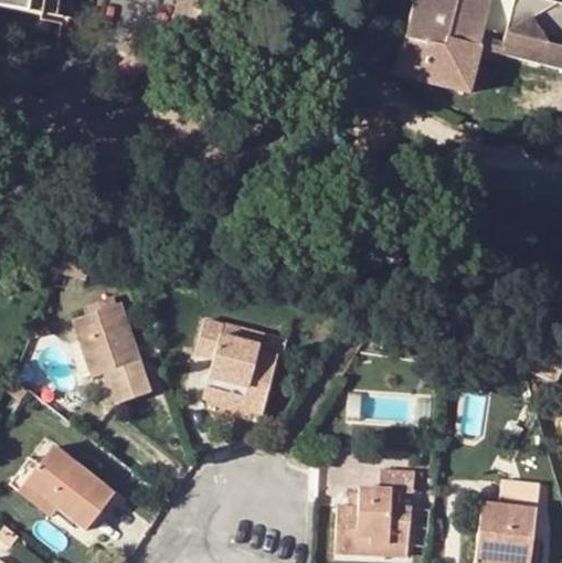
[(0,0),(0,4),(72,17),(74,0),(0,0)]
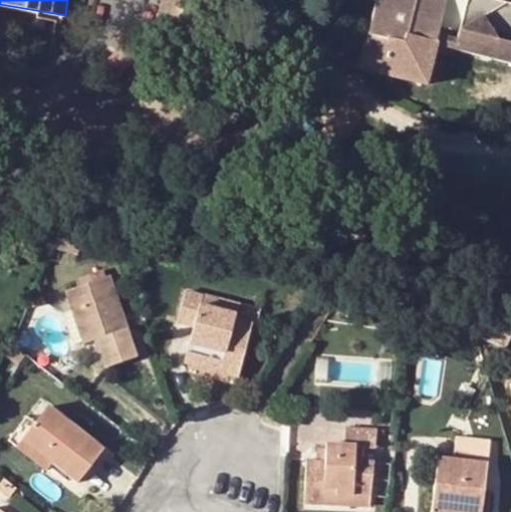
[(380,0),(364,65),(430,81),(440,42),(510,58),(510,0),(380,0)]
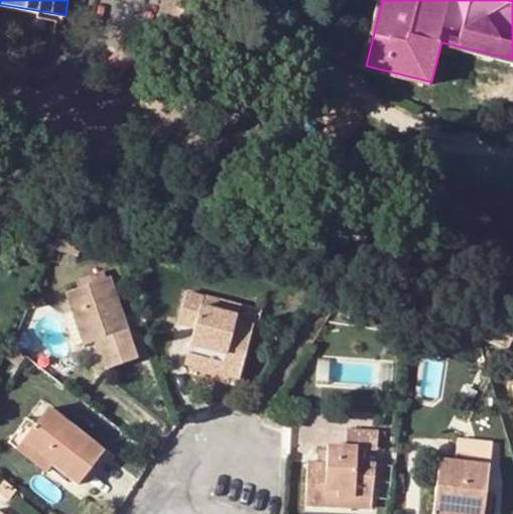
[(109,367),(138,356),(136,350),(131,337),(111,275),(71,289),(77,308),(88,342),(99,338),(112,333),(118,348),(104,353),(109,367)]
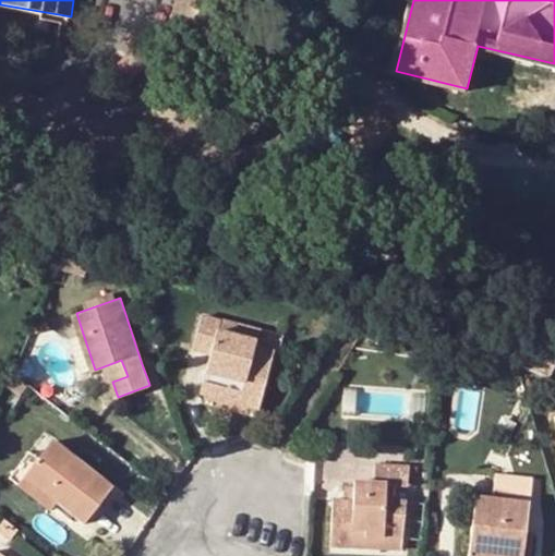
[(215,352),(205,391),(261,406),(276,351),(257,346),(261,331),(204,315),(195,347),(215,352)]
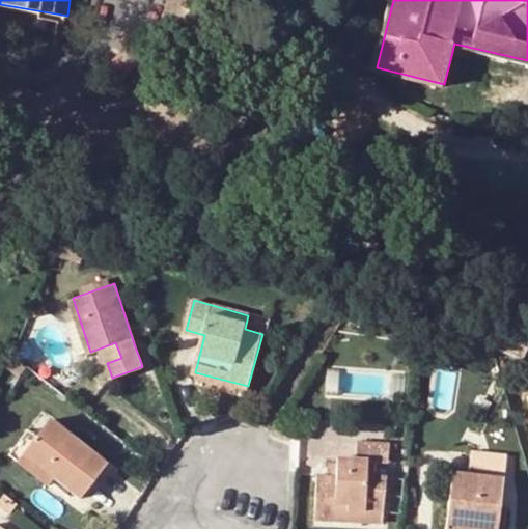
[(248,315),(245,329),(262,334),(266,319),(248,315)]
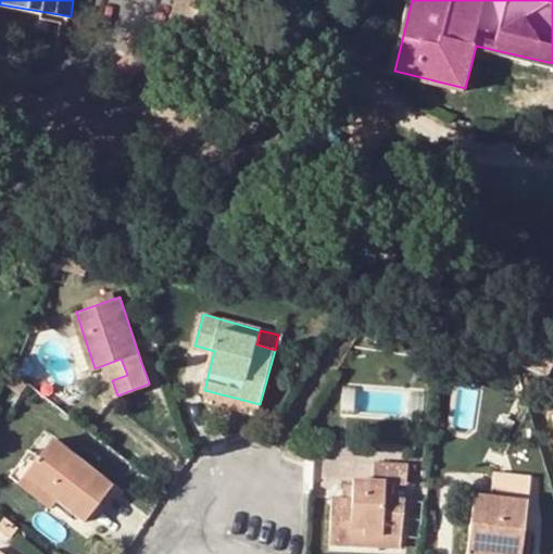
[(84,373),(95,368),(83,332),(72,336),(84,373)]
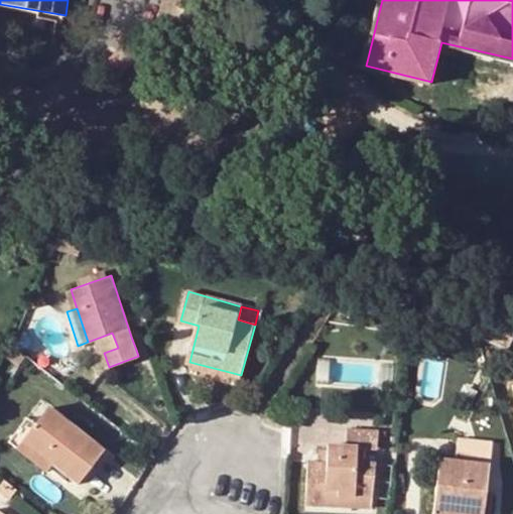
[(118,348),(112,333),(99,338),(104,353),(118,348)]
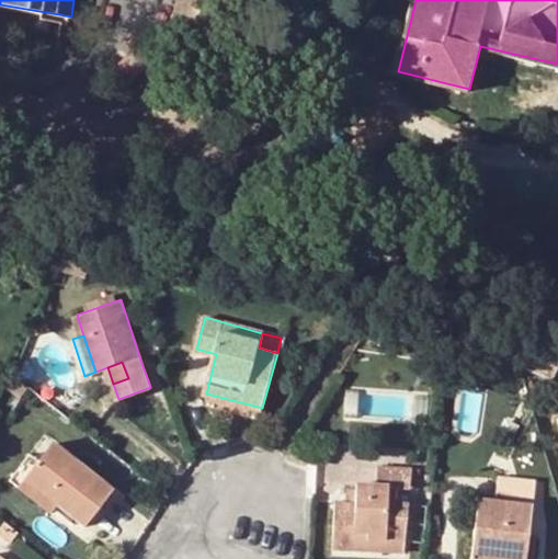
[(150,364),(143,366),(148,380),(155,378),(150,364)]
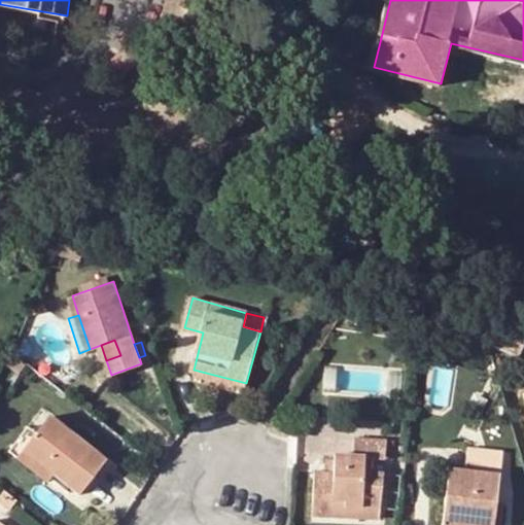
[(39,432),(27,448),(55,470),(80,491),(108,457),(53,414),(39,432)]
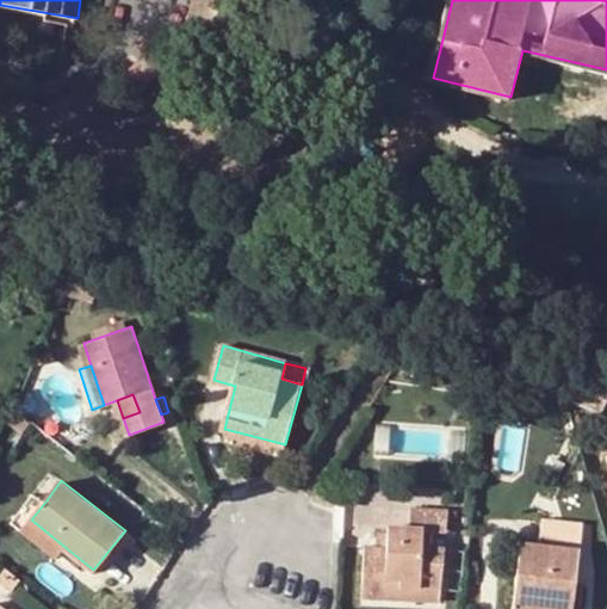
[(63,546),(31,520),(45,502),(32,493),(11,520),(55,555),(63,546)]
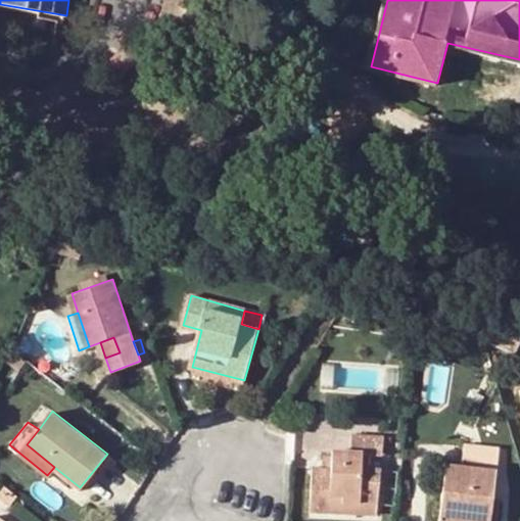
[(345,500),(379,502),(381,468),(371,467),(372,455),(381,455),(383,433),(352,432),(351,450),(334,448),(333,456),(333,467),(325,467),(312,466),(310,508),(343,510),(345,500)]
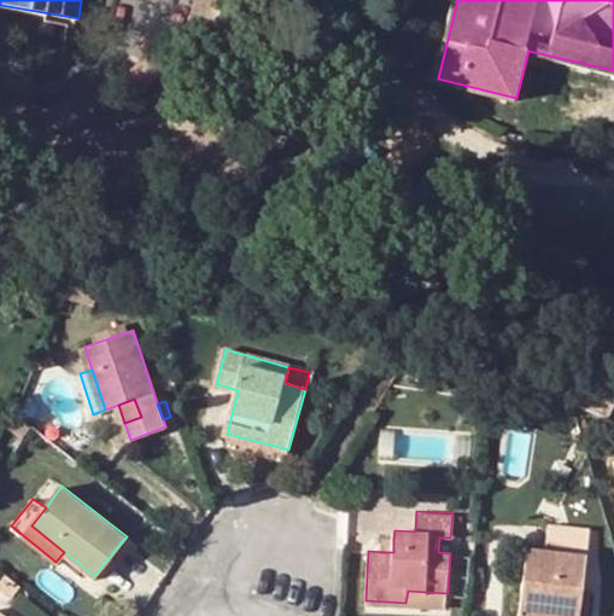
[(550,523),(547,550),(586,555),(589,529),(550,523)]
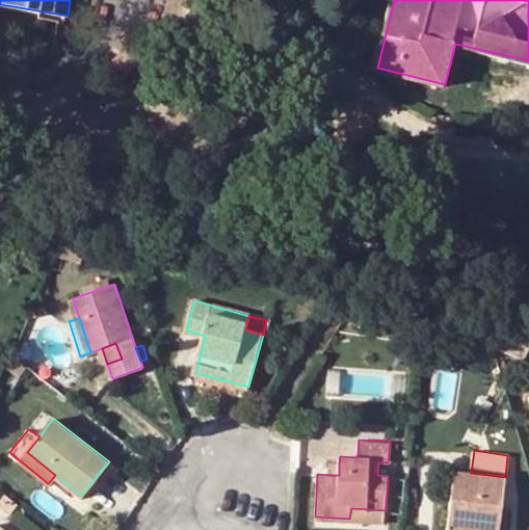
[(331,462),(331,475),(339,475),(339,464),(331,462)]
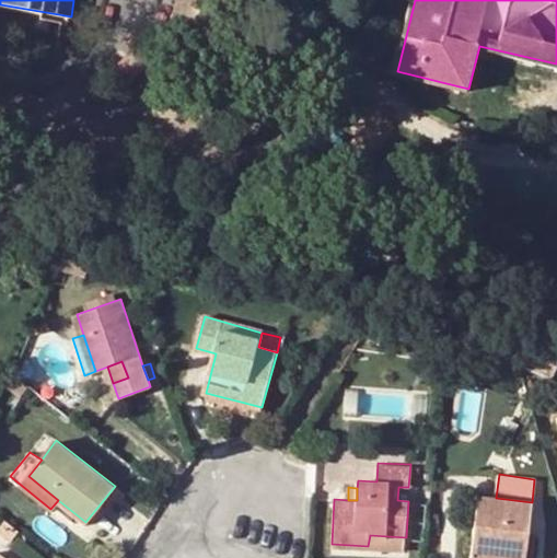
[(478,495),(473,551),(492,554),(494,545),(526,548),(529,531),(532,502),(496,498),(478,495)]
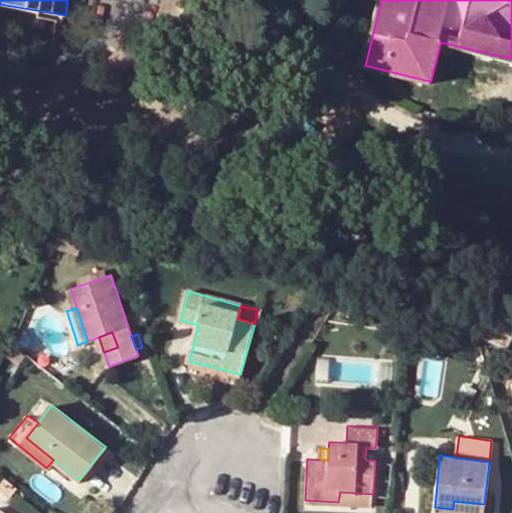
[(17,490),(5,481),(0,487),(0,492),(10,500),(17,490)]
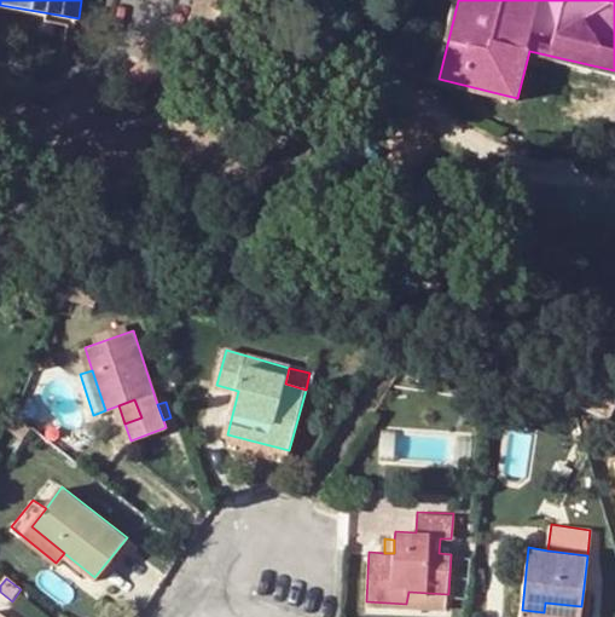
[(447,606),(448,594),(408,592),(406,604),(447,606)]
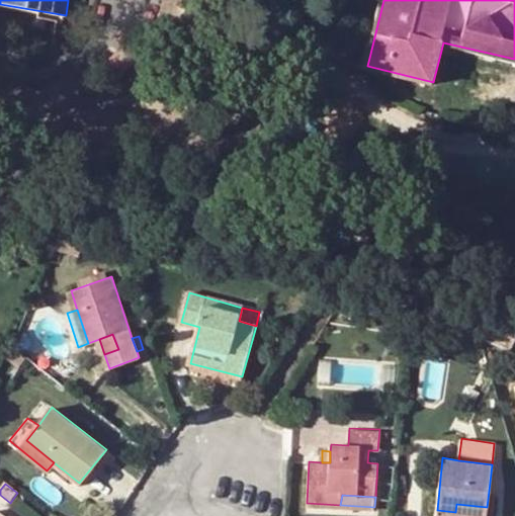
[(456,504),(455,512),(437,510),(436,515),(486,515),(487,507),(456,504)]
